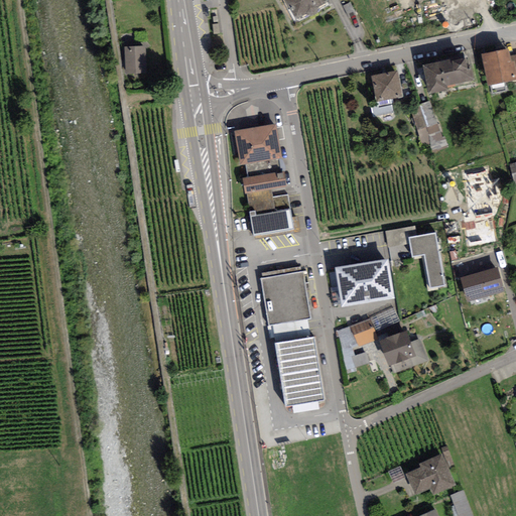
[(284,0),(296,22),(328,6),(324,0),(284,0)]
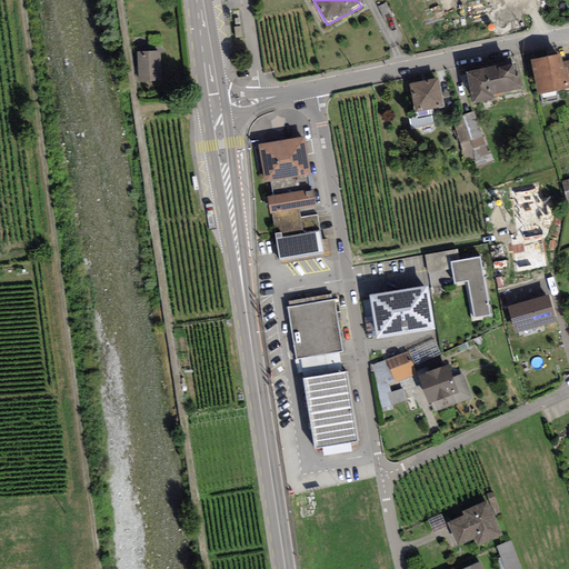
[(159,49),(137,50),(138,80),(161,79),(159,49)]
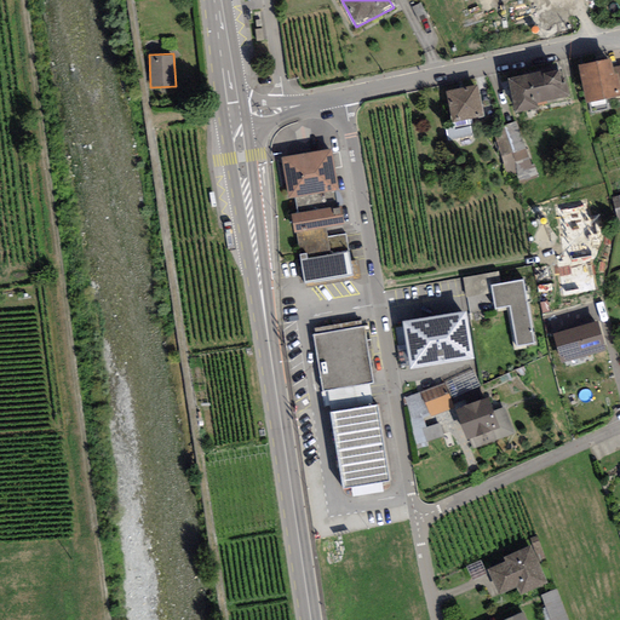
[(619,91),(613,56),(579,63),(586,101),(619,92),(619,91)]
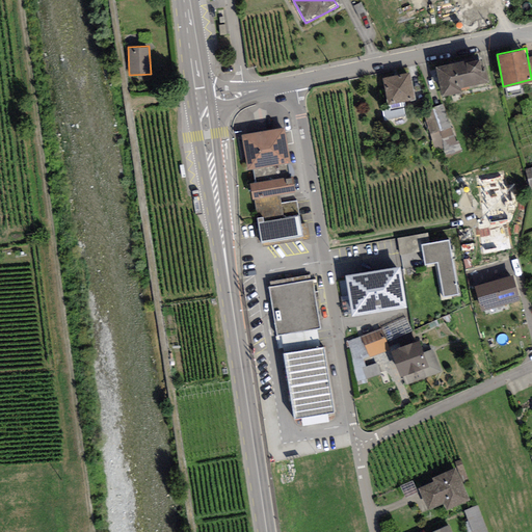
[(483,53),(435,64),(443,96),(461,91),(460,86),(489,80),(483,53)]
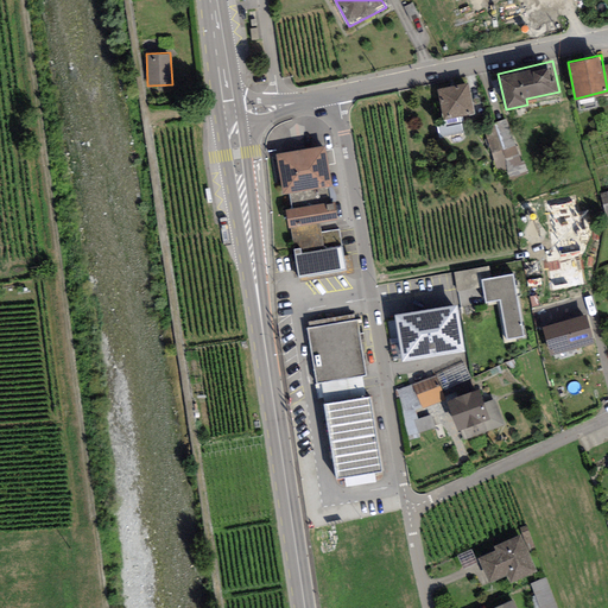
[(468,81),(437,88),(443,116),(474,109),(468,81)]
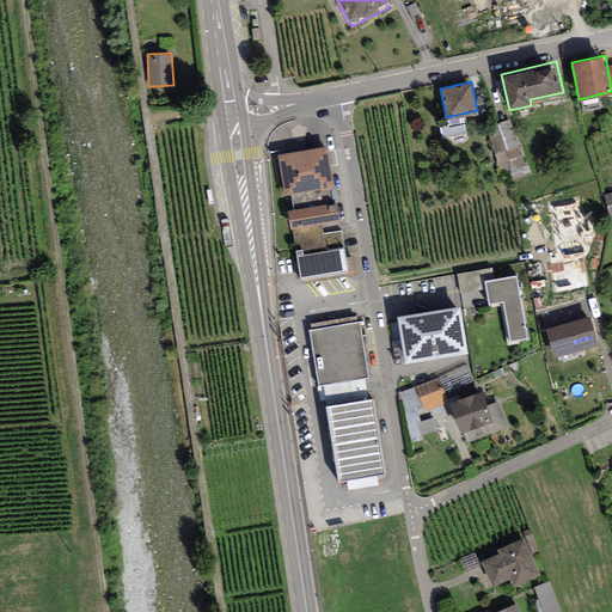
[(513,117),(488,126),(502,171),(512,167),(515,176),(530,172),(513,117)]
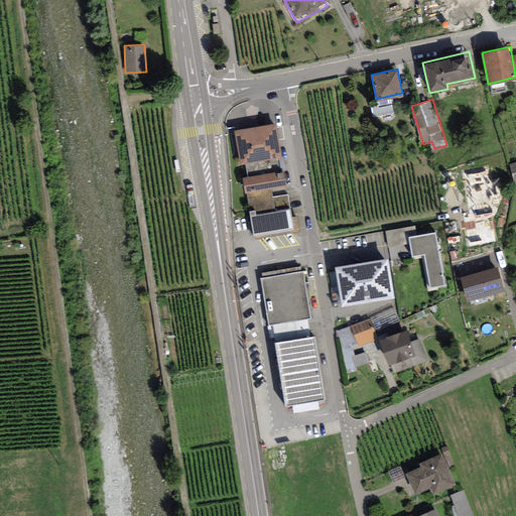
[(282,159),(276,125),(233,131),(238,166),(282,159)]
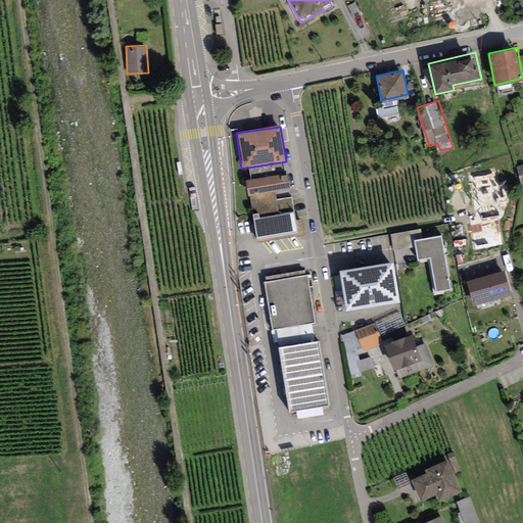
[(289,189),(287,173),(246,178),(249,195),(289,189)]
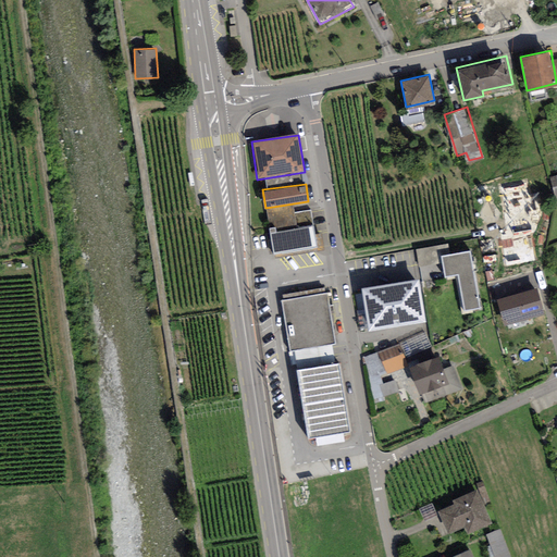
[(314,235),(313,226),(271,234),(274,254),(323,246),(321,234),(314,235)]
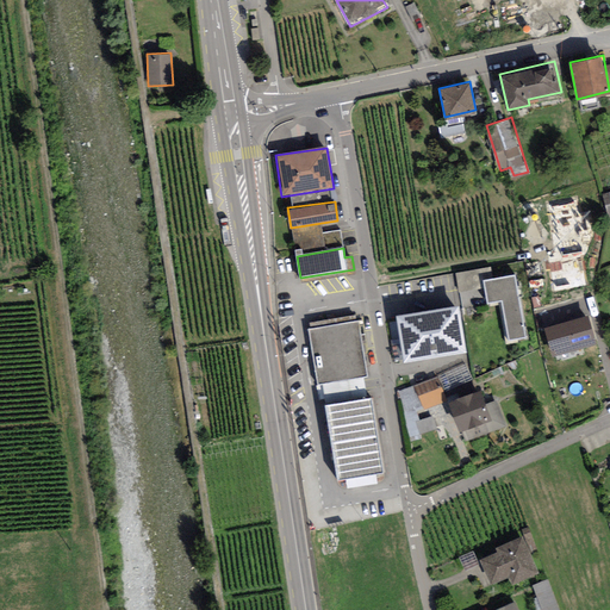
[(490,267),(455,273),(459,292),(484,288),(483,280),(492,279),(490,267)]
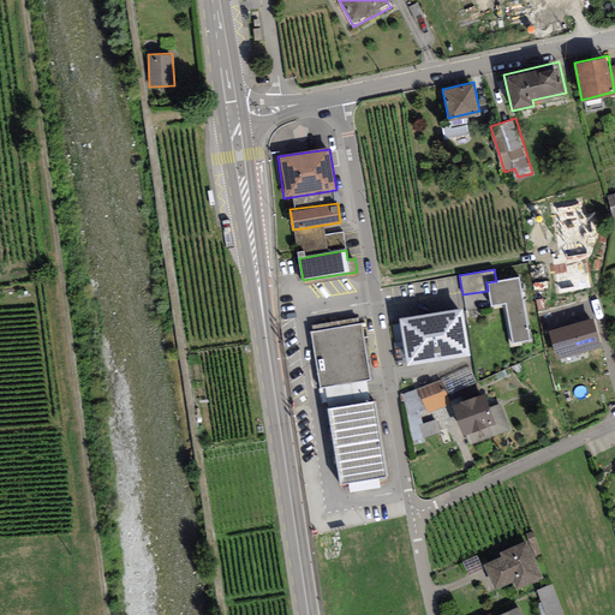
[(496,281),(487,282),(488,291),(491,305),(506,303),(513,342),(532,339),(520,276),(496,281)]
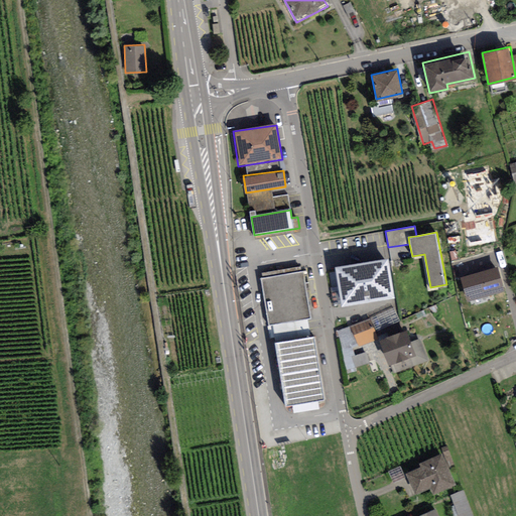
[(393,296),(387,257),(336,266),(343,304),(393,296)]
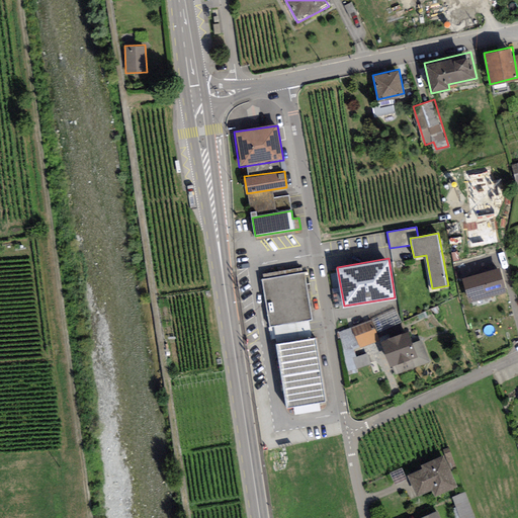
[(500,266),(462,278),(469,301),(507,290),(500,266)]
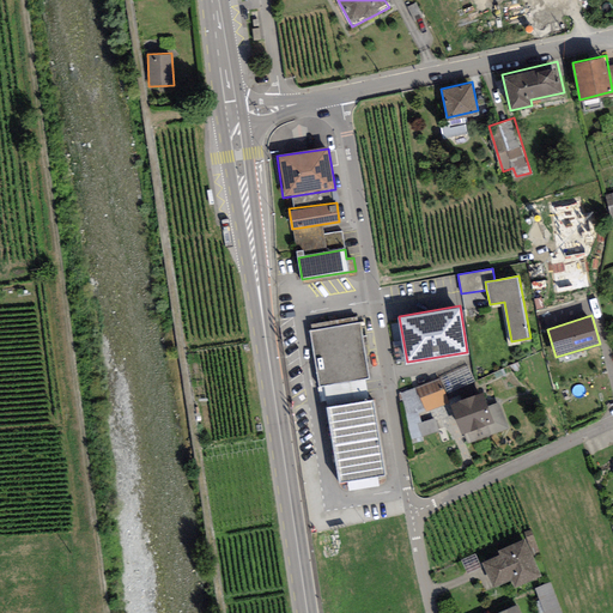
[(360,322),(310,331),(320,386),(325,386),(328,405),(326,406),(338,479),(383,471),(370,398),(354,400),(352,381),(370,377),(360,322)]
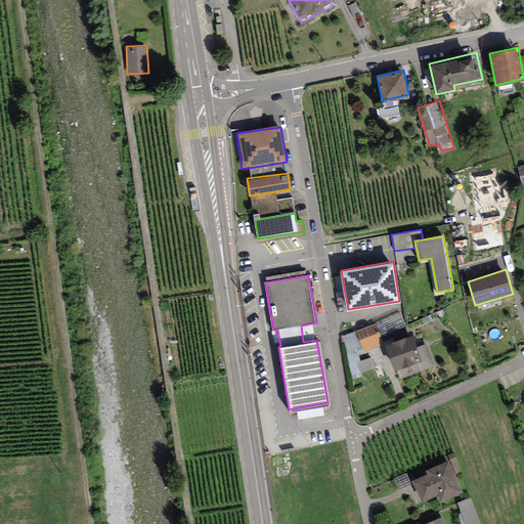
[(374,325),(356,333),(364,352),(382,345),(374,325)]
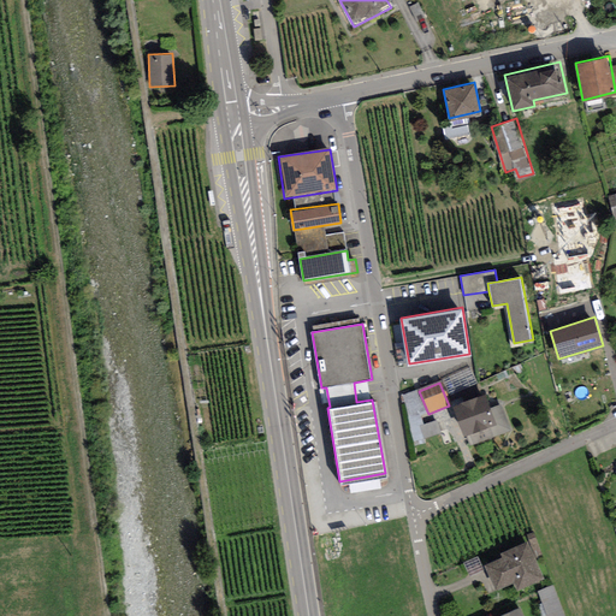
[(484,395),(452,407),(469,448),(513,431),(502,402),(489,408),(484,395)]
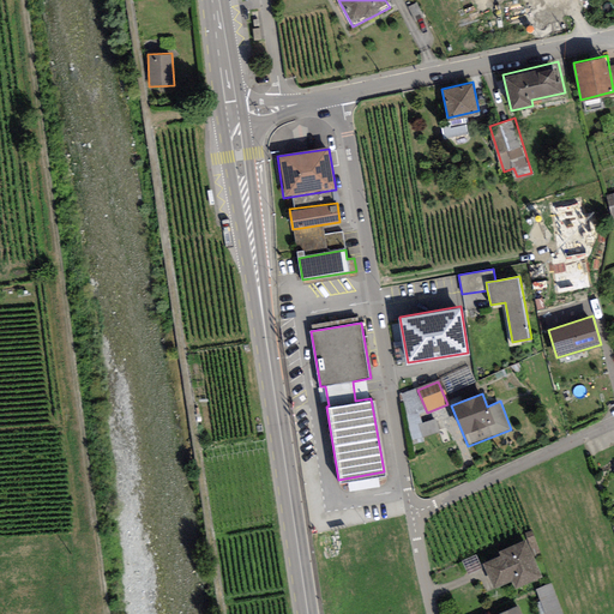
[(543,576),(527,539),(499,551),(500,554),(482,563),(494,588),(511,581),(515,589),(543,576)]
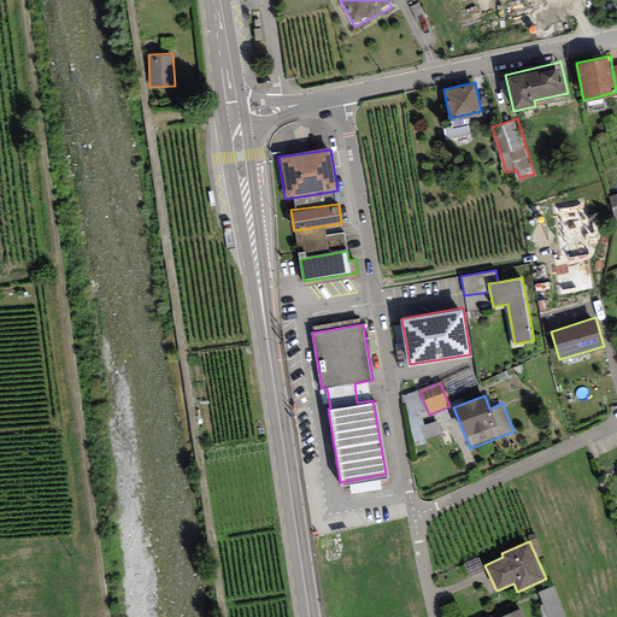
[(557,583),(540,589),(548,616),(564,616),(566,616),(557,583)]
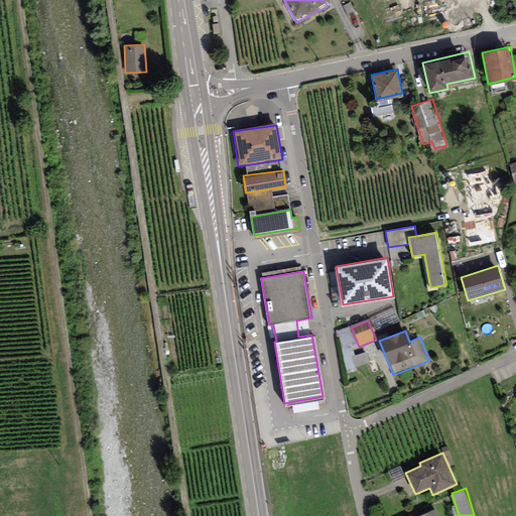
[(437,515),(433,507),(414,515),(437,515)]
